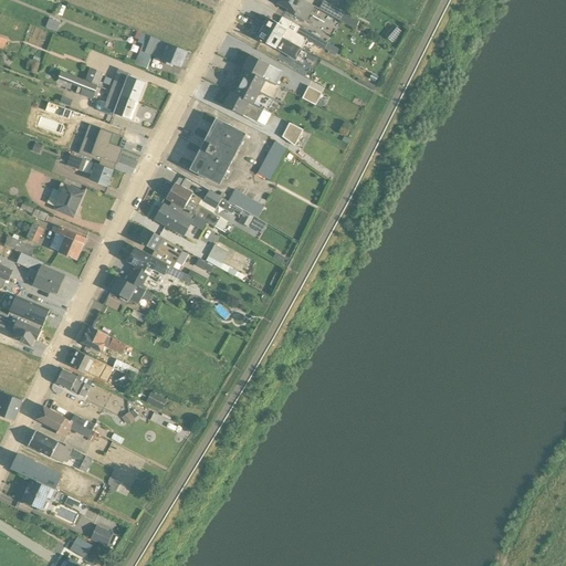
[(315,7),(302,0),(278,0),(276,3),(286,9),(286,11),(306,22),(315,7)]
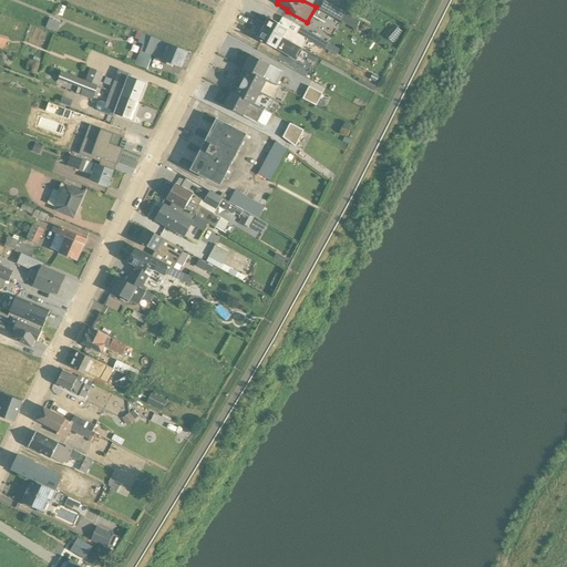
[(361,21),(325,0),(320,9),(356,29),(361,21)]
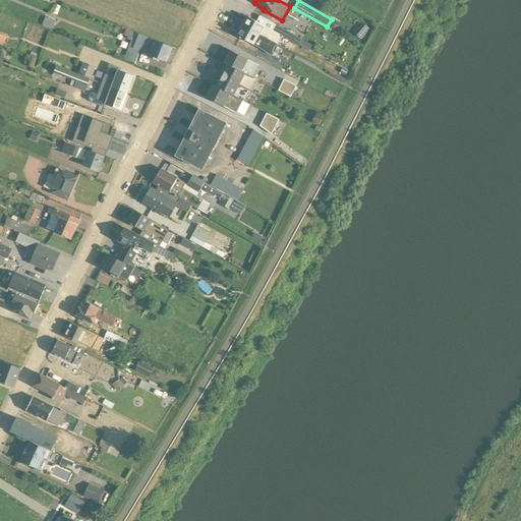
[(55,3),(52,13),(58,15),(61,5),(55,3)]
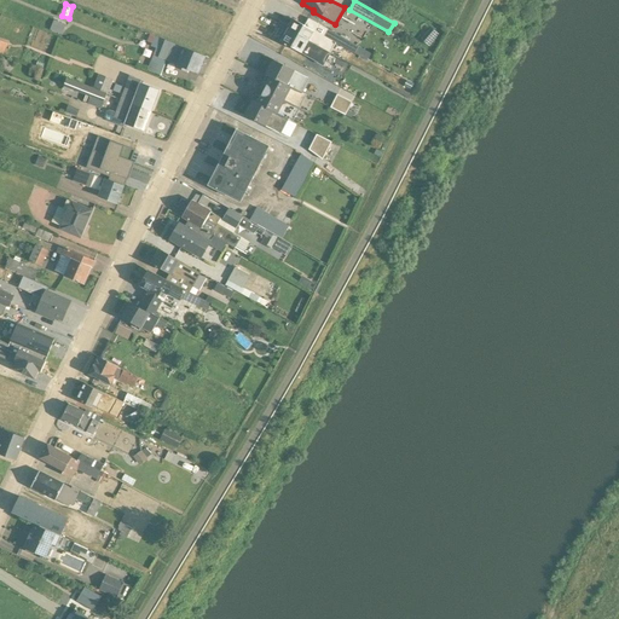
[(305,27),(294,21),(288,30),(329,53),(335,45),(324,39),(328,30),(308,19),(305,27)]
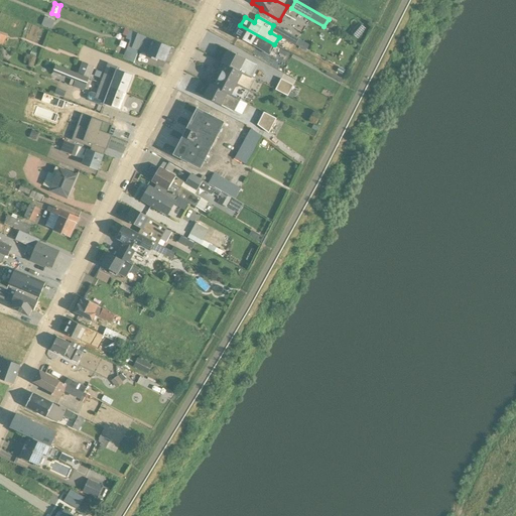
[(54,21),(44,18),(42,25),(51,29),(54,21)]
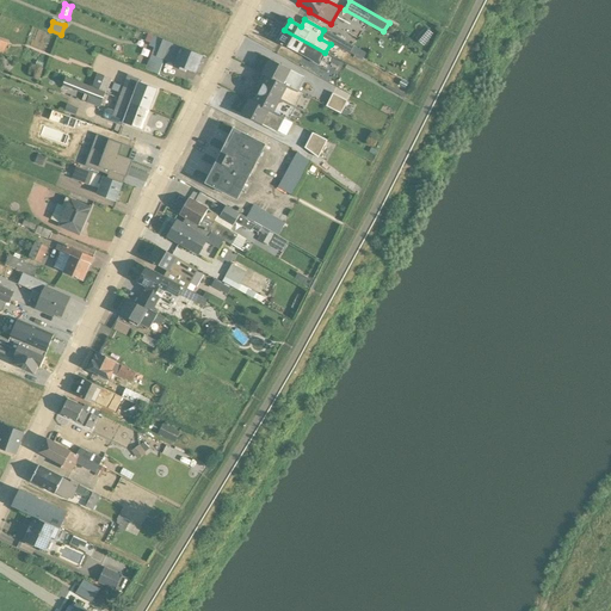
[(284,30),(278,41),(319,66),(326,53),(284,30)]
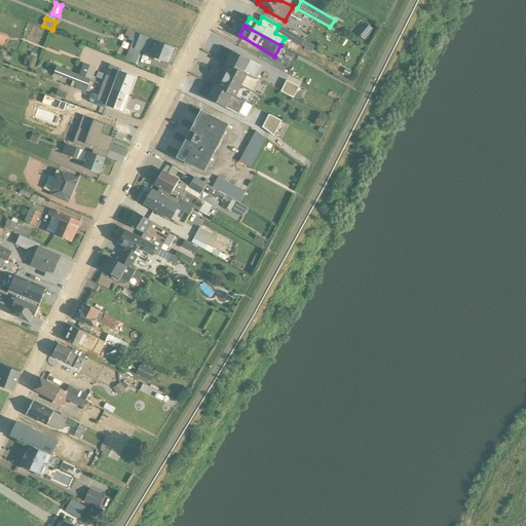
[(285,37),(301,46),(304,40),(278,26),(275,33),(285,38),(285,37)]
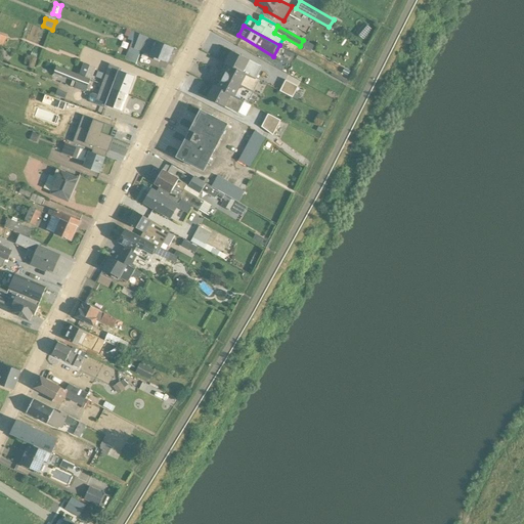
[(168,62),(174,48),(127,30),(125,36),(128,38),(128,40),(132,41),(124,59),(136,64),(141,51),(149,55),(148,57),(159,61),(160,59),(168,62)]
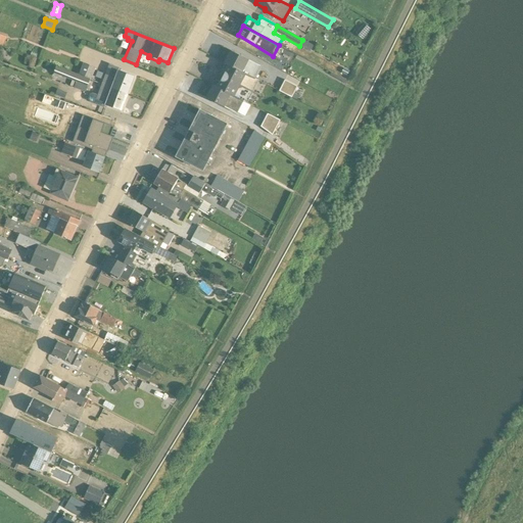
[(252,92),(253,91),(258,82),(254,79),(260,66),(231,51),(230,51),(224,63),(228,65),(224,73),(225,73),(223,77),(252,92)]
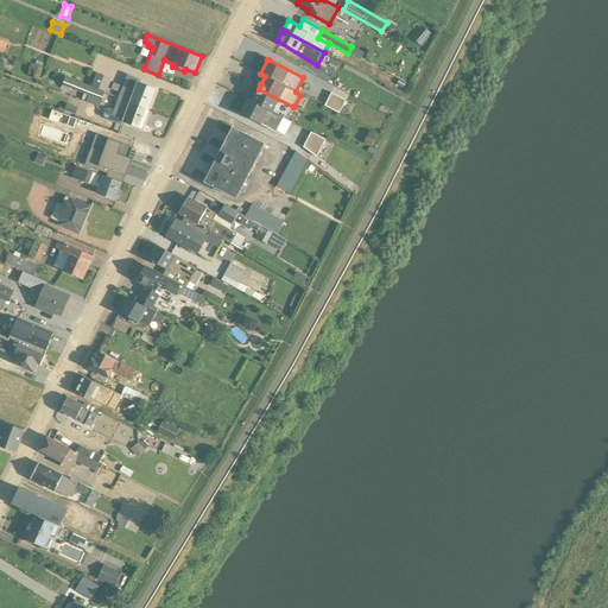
[(96,74),(90,88),(106,94),(112,78),(96,74)]
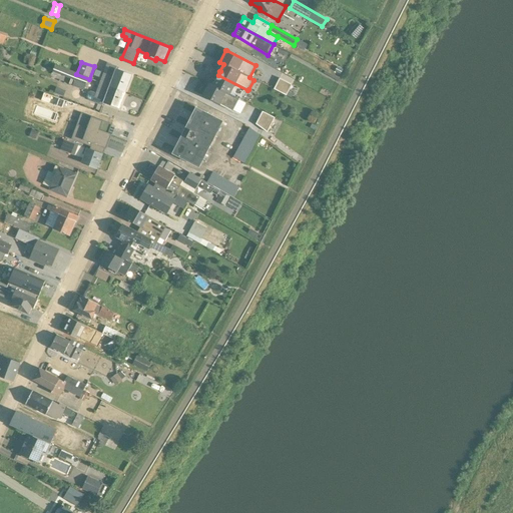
[(117,67),(107,63),(99,83),(125,93),(132,75),(116,69),(117,67)]
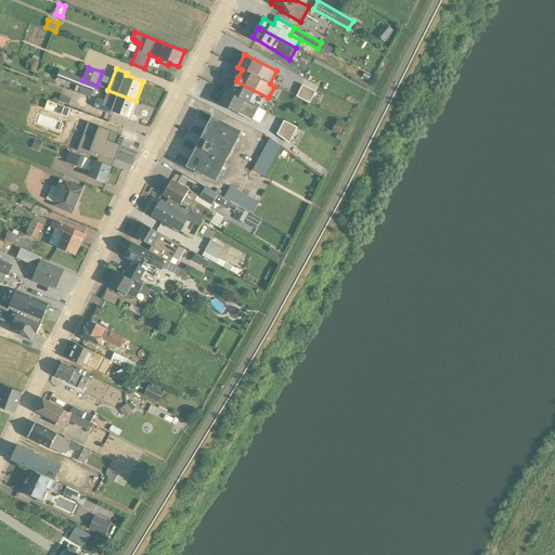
[(97,86),(60,72),(57,78),(77,86),(74,91),(91,99),(97,86)]
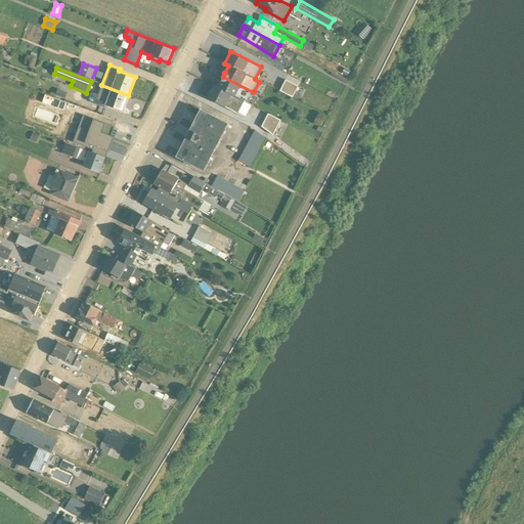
[(220,81),(217,87),(248,103),(253,92),(223,77),(221,81),(220,81)]
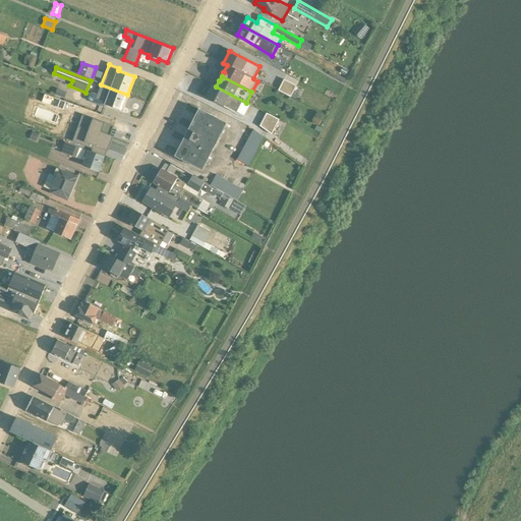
[(284,78),(279,91),(292,96),(297,83),(284,78)]
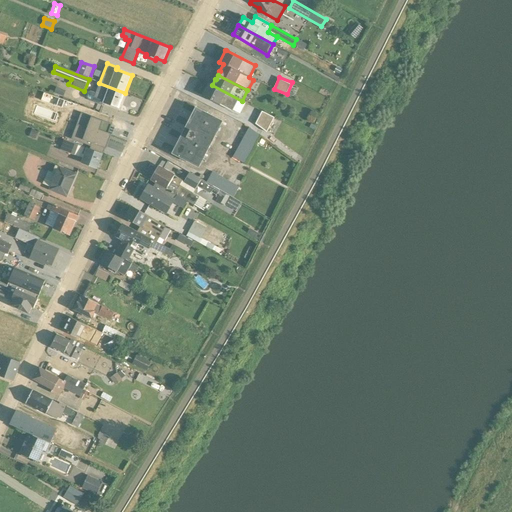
[(87,97),(88,99),(92,101),(92,102),(102,105),(103,103),(119,109),(125,93),(99,83),(95,93),(91,91),(89,92),(87,97)]
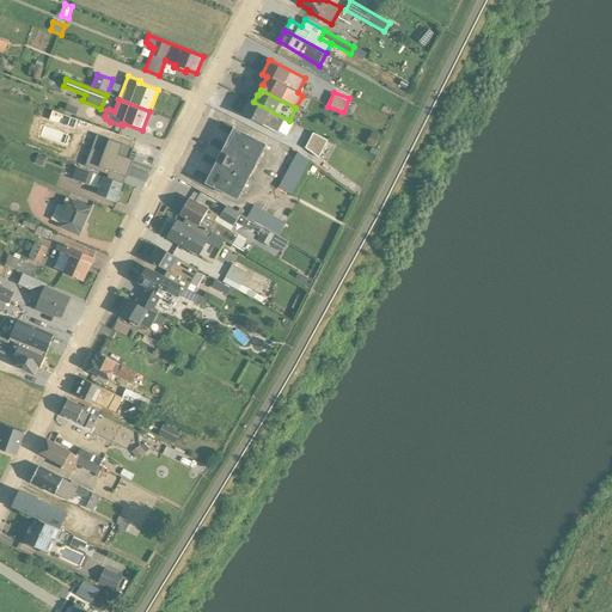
[(277,133),(285,118),(249,101),(242,115),(277,133)]
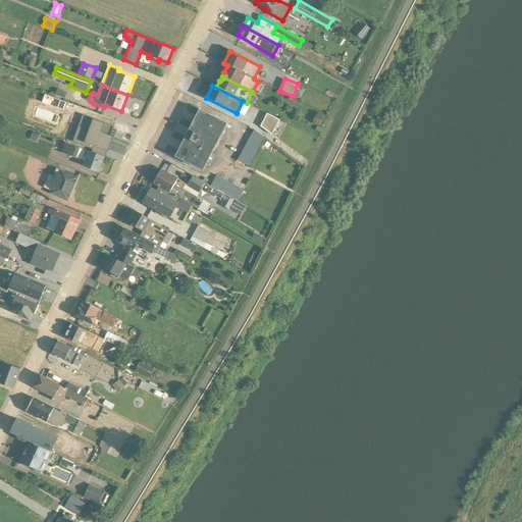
[(200,110),(175,157),(203,170),(227,123),(200,110)]
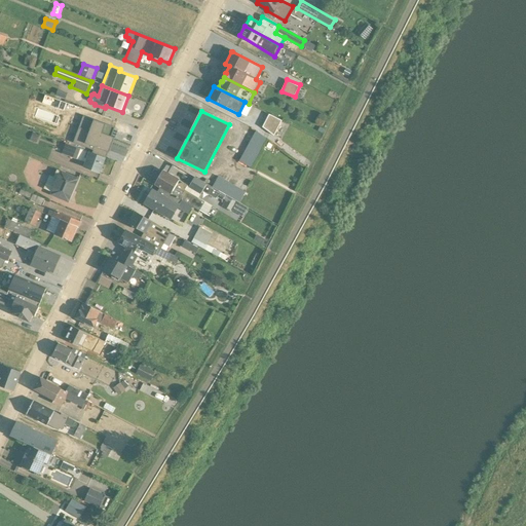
[(262,127),(273,136),(282,121),(269,115),(262,127)]
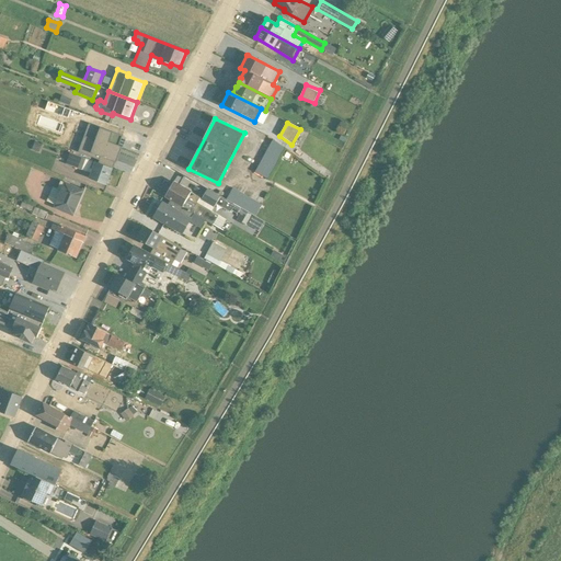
[(86,138),(80,153),(100,160),(99,163),(113,169),(115,162),(116,163),(122,147),(119,146),(123,136),(102,128),(96,142),(86,138)]
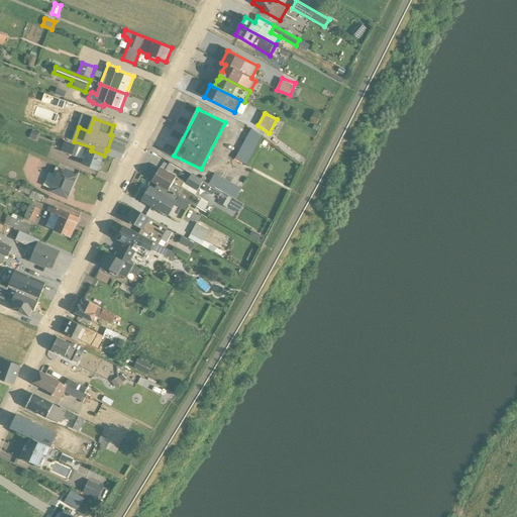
[(251,128),(234,159),(246,165),(263,136),(251,128)]
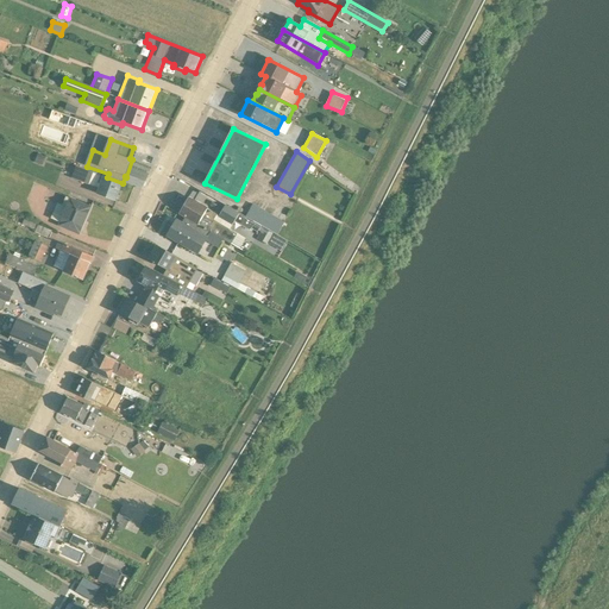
[(38,155),(35,163),(43,165),(45,157),(38,155)]
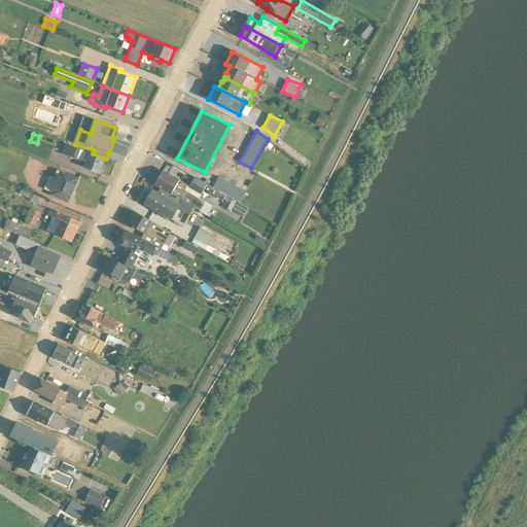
[(66,143),(62,154),(84,163),(83,168),(100,173),(106,159),(93,153),(66,143)]
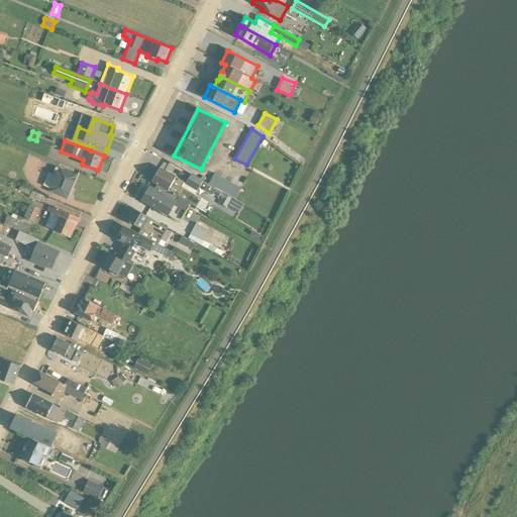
[(42,186),(50,189),(60,169),(57,167),(53,175),(48,173),(42,186)]
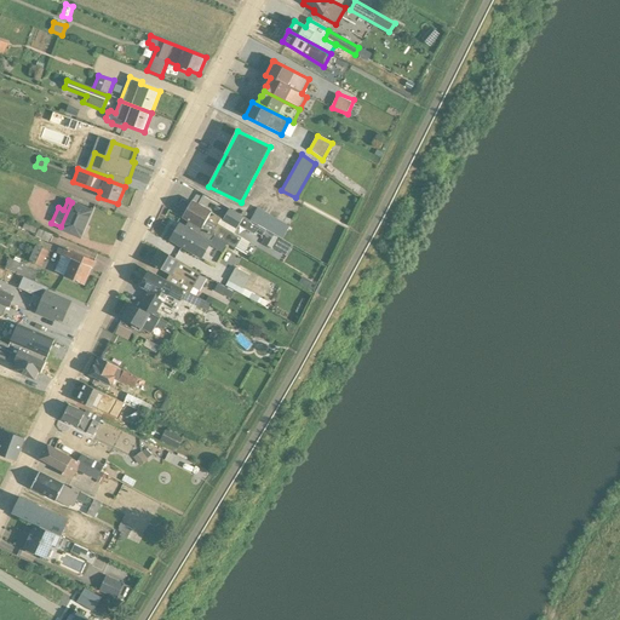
[(234,234),(239,225),(253,235),(256,233),(260,236),(263,235),(265,236),(262,244),(274,250),(280,239),(229,210),(223,220),(211,213),(211,211),(193,200),(183,217),(183,218),(244,252),(250,244),(234,234)]
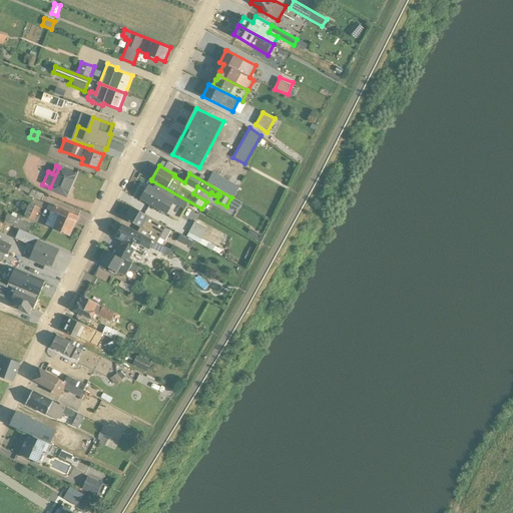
[(59,166),(49,190),(67,198),(77,174),(59,166)]
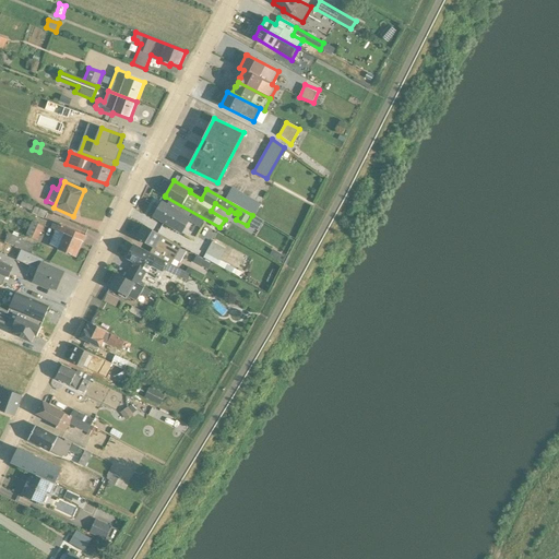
[(261,204),(232,188),(225,200),(253,216),(261,204)]
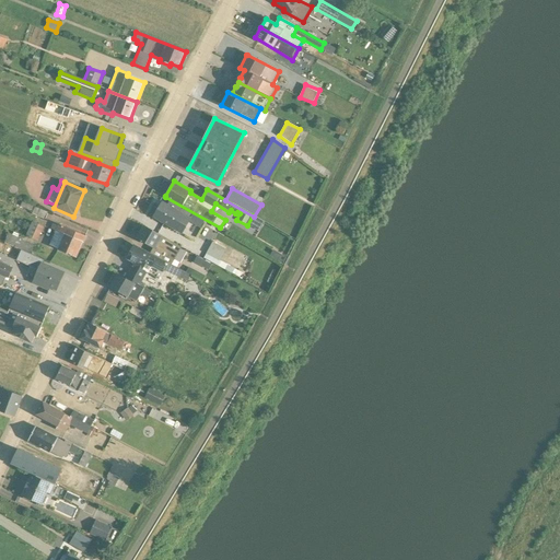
[(162,201),(153,218),(182,235),(189,221),(201,228),(206,220),(171,200),(167,205),(162,201)]
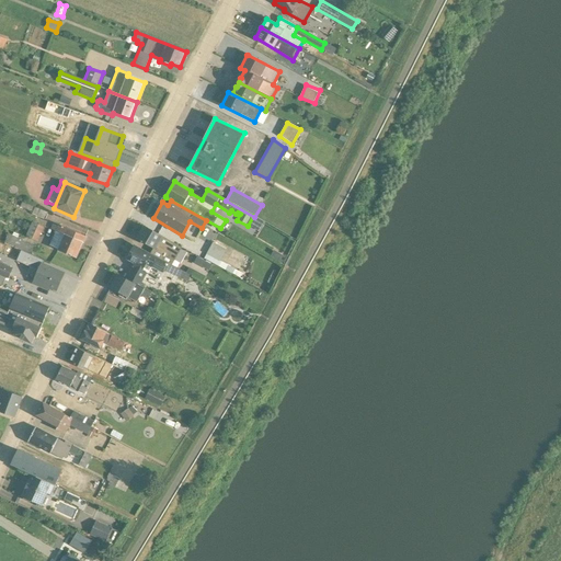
[(32,214),(45,219),(48,213),(22,202),(21,207),(33,212),(32,214)]
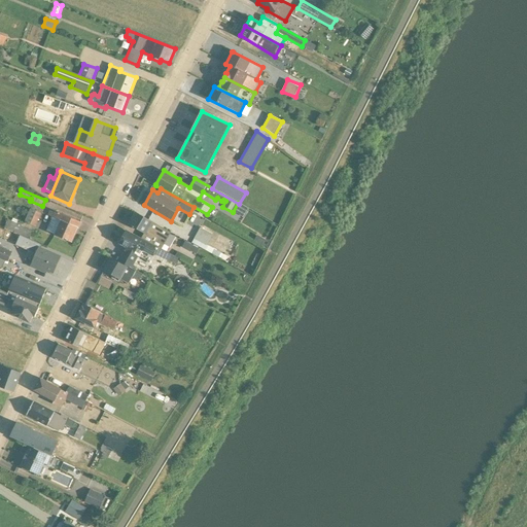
[(30,209),(25,221),(35,226),(41,213),(30,209)]
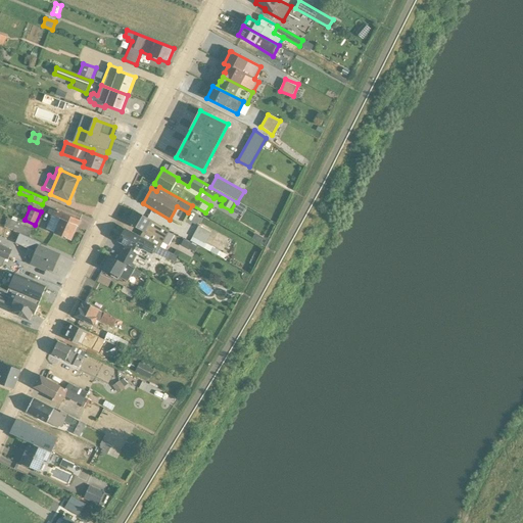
[(81,221),(50,207),(47,214),(52,216),(46,229),(54,232),(53,233),(72,241),(81,221)]
